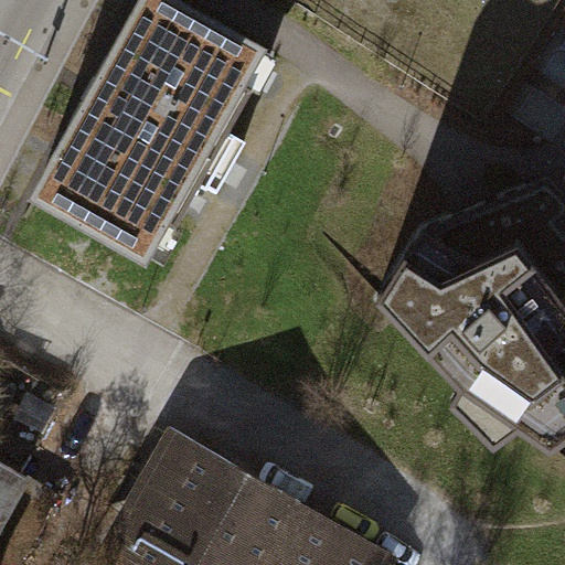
[(60,141),(31,192),(147,256),(188,182),(208,193),(236,140),(217,130),(260,54),(162,0),(138,0),(118,36),(60,141)]
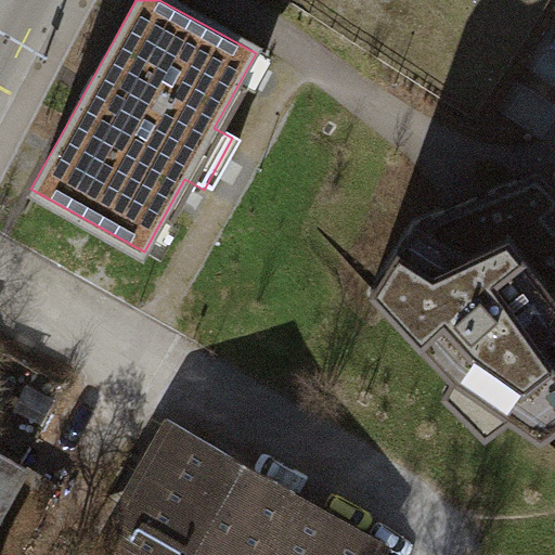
[(415,222),(371,293),(451,379),(442,395),(486,437),(511,420),(542,441),(554,430),(554,220),(551,217),(554,213),(554,189),(540,173),(415,222)]
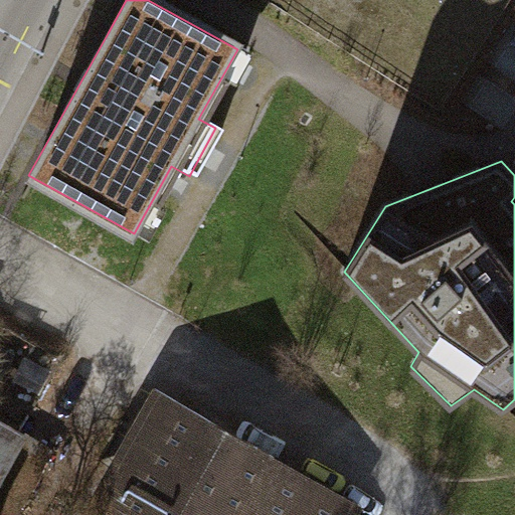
[(0,454),(13,432),(0,423),(0,454)]
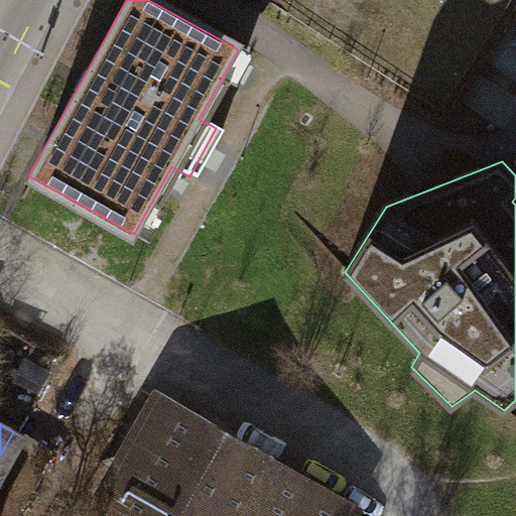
[(129,515),(335,515),(179,428),(129,515)]
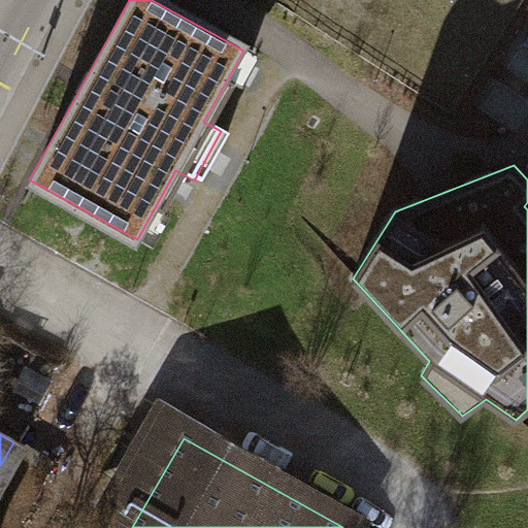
[(13,442),(0,465),(0,503),(15,513),(45,460),(13,442)]
